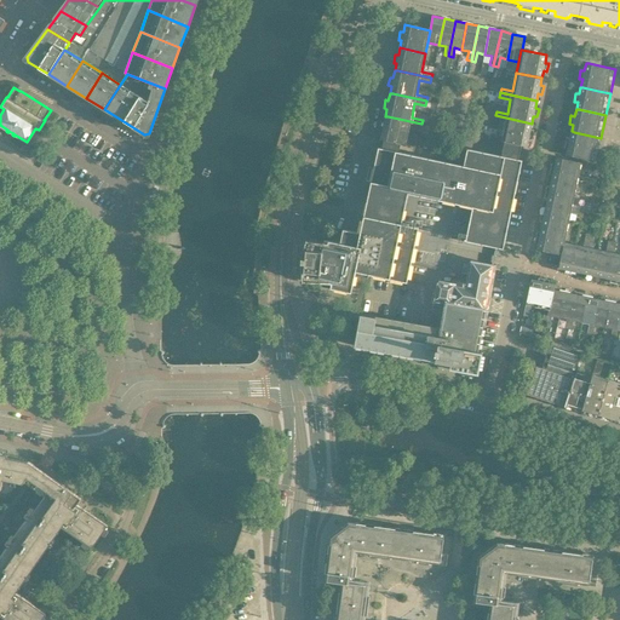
[(532,124),(495,115),(494,120),(505,122),(503,137),(492,135),(491,139),(504,142),(521,145),(527,147),(528,139),(532,139),(534,131),(530,131),(532,124)]
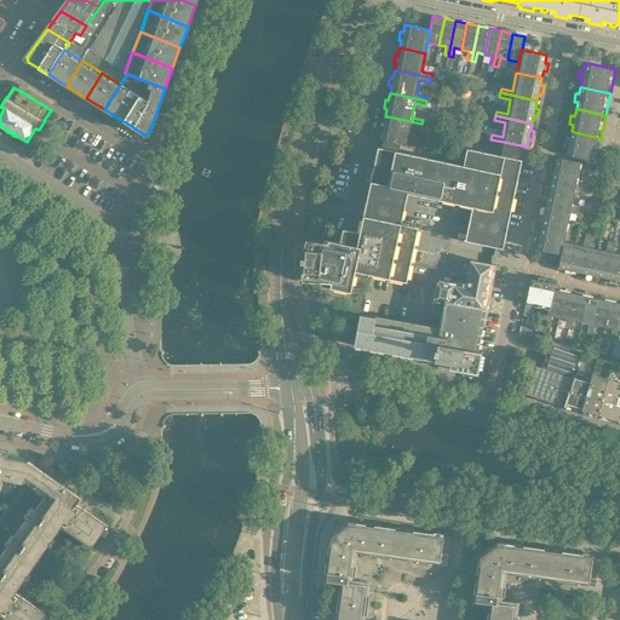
[(422,124),(388,116),(385,116),(383,124),(380,122),(379,131),(382,131),(382,133),(380,139),(383,139),(384,141),(401,144),(417,147),(418,142),(407,141),(409,126),(420,128),(422,124)]
